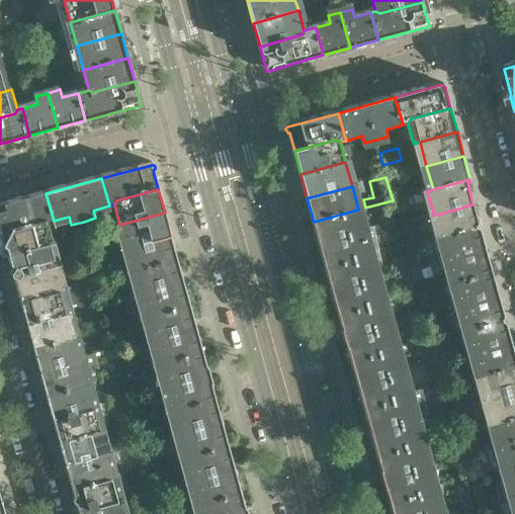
[(54,221),(46,193),(0,205),(0,224),(2,232),(44,221),(48,223),(54,221)]
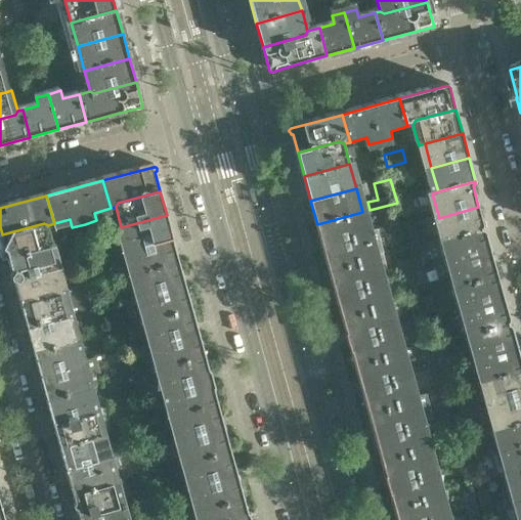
[(485,230),(478,207),(439,218),(445,242),(485,230)]
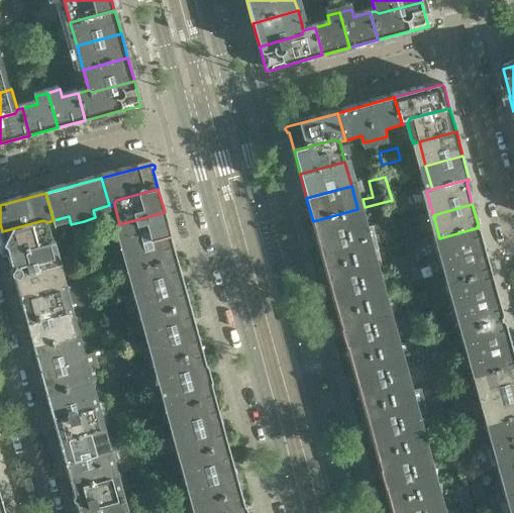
[(365,232),(357,209),(313,221),(319,244),(365,232)]
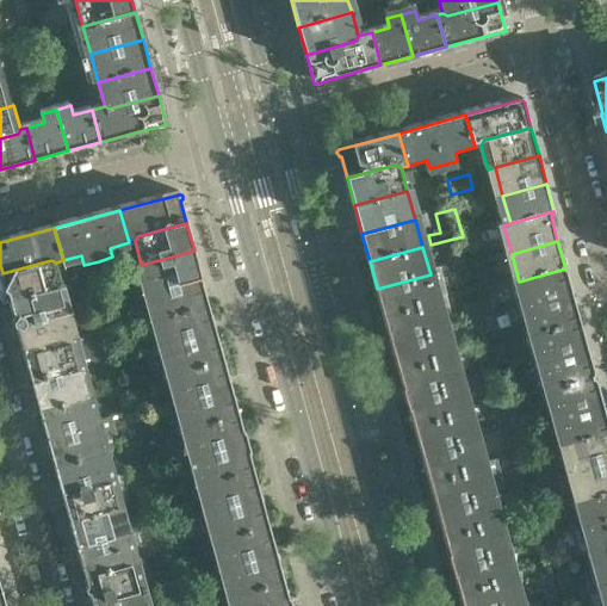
[(202,278),(194,251),(141,265),(149,292),(202,278)]
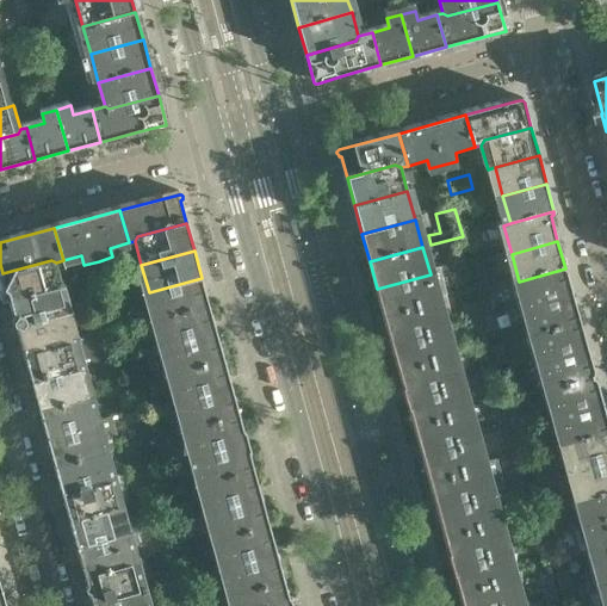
[(63,286),(56,263),(51,260),(2,273),(10,301),(59,288),(63,286)]
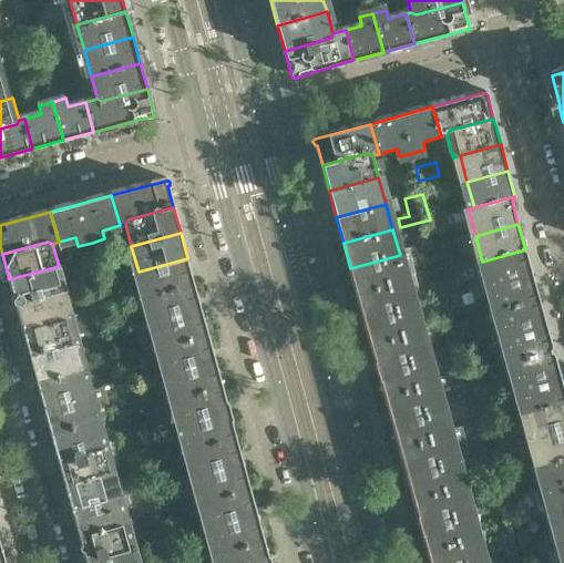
[(532,275),(525,249),(482,262),(489,286),(532,275)]
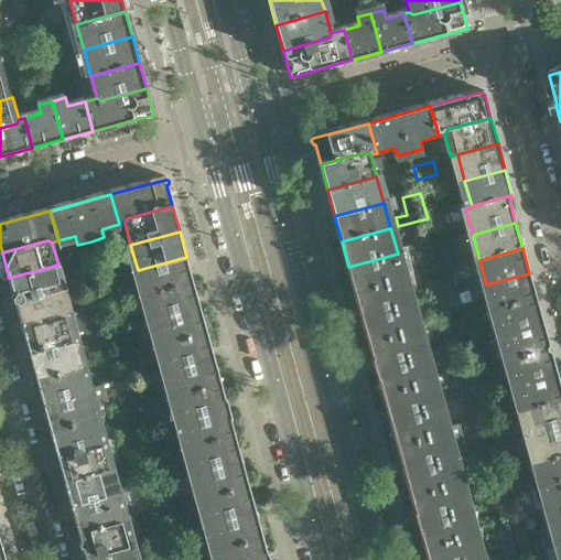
[(405,279),(398,254),(348,267),(356,292),(405,279)]
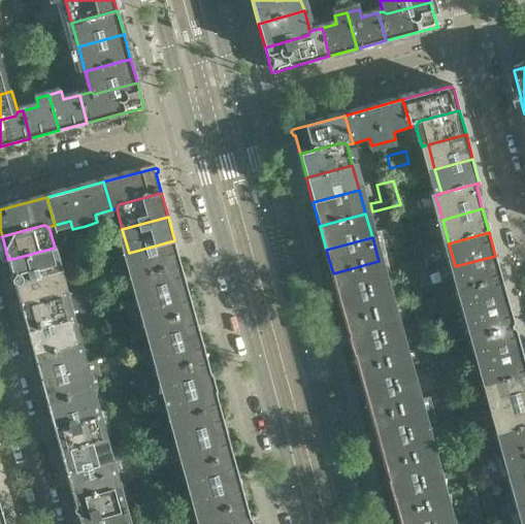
[(181,264),(174,240),(129,253),(119,256),(124,272),(133,270),(135,276),(181,264)]
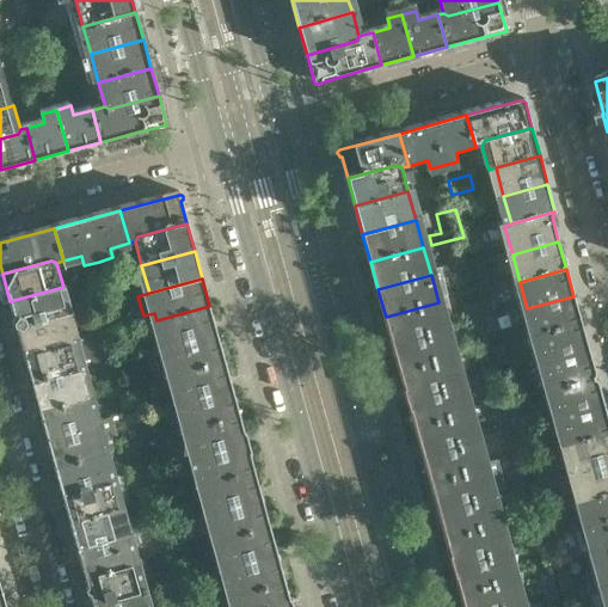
[(66,316),(59,288),(10,301),(18,329),(66,316)]
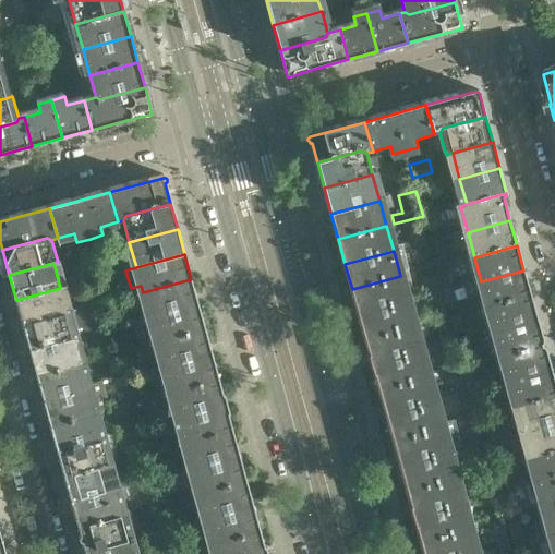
[(530,296),(523,271),(481,281),(489,306),(530,296)]
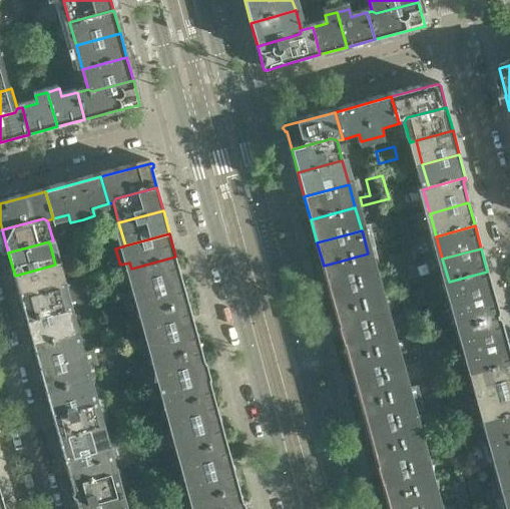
[(374,277),(368,253),(324,266),(330,290),(374,277)]
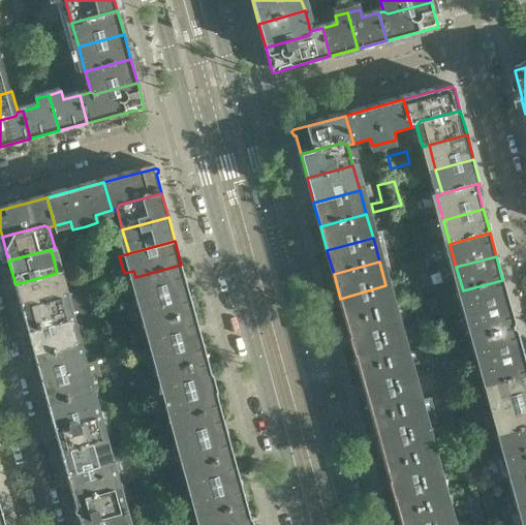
[(188,288),(185,277),(181,265),(135,277),(143,301),(188,288)]
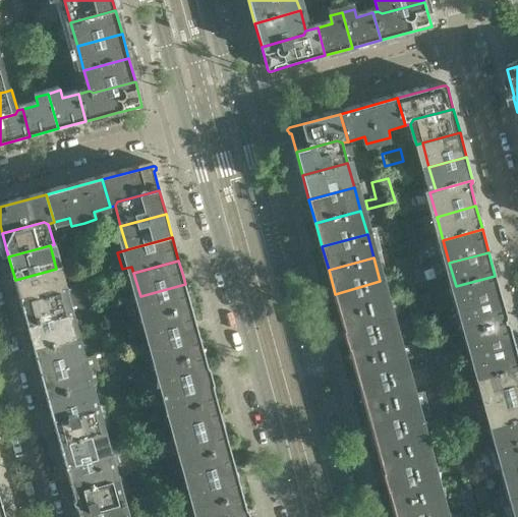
[(63,292),(56,269),(15,280),(21,303),(63,292)]
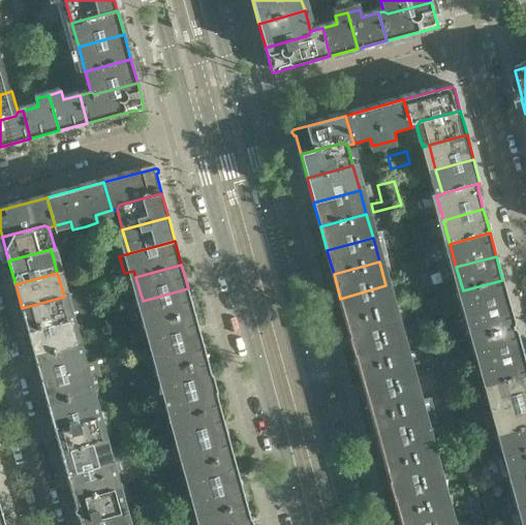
[(509,304),(502,280),(463,290),(469,314),(509,304)]
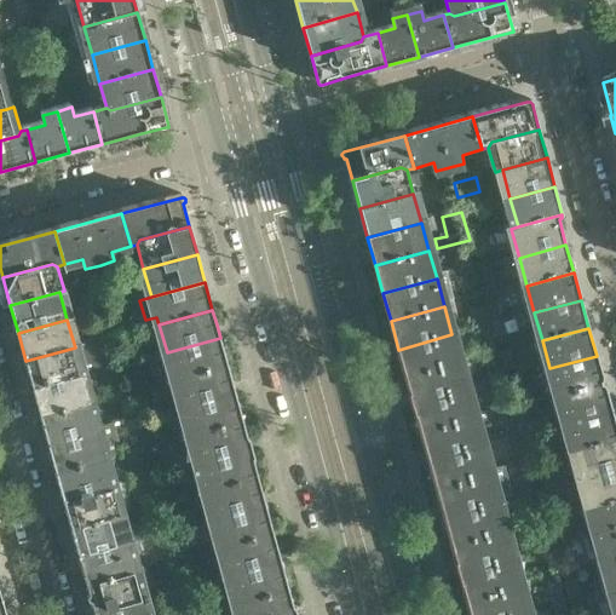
[(134,340),(132,332),(132,331),(119,334),(121,344),(134,340)]
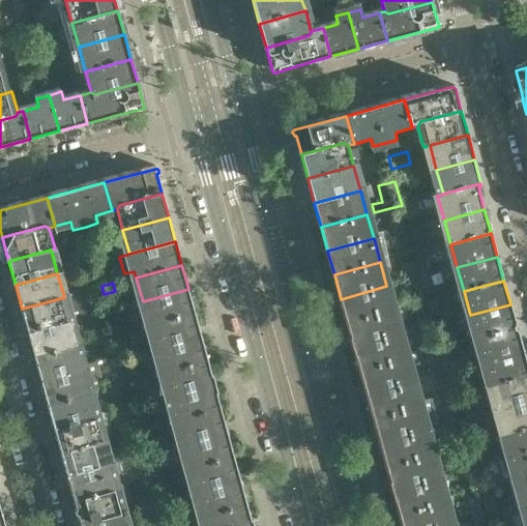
[(393,311),(386,286),(341,299),(347,323),(393,311)]
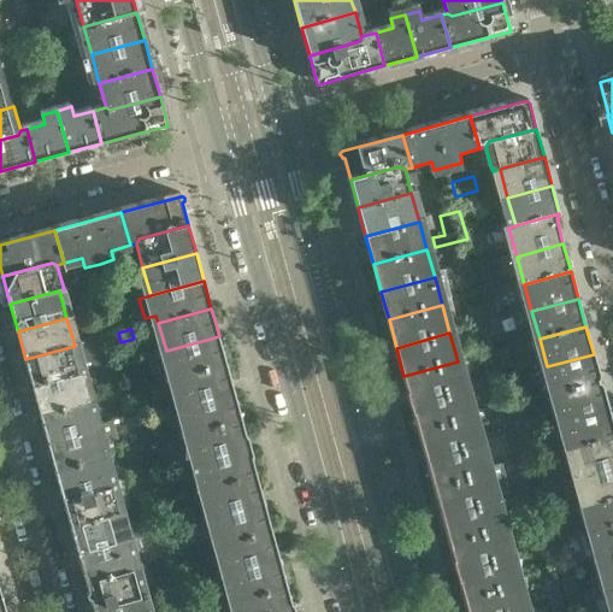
[(227,364),(223,351),(219,336),(166,351),(174,380),(227,364)]
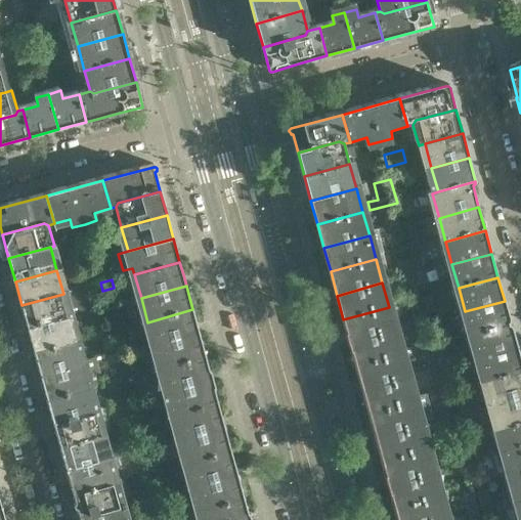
[(70,318),(63,294),(22,305),(28,330),(70,318)]
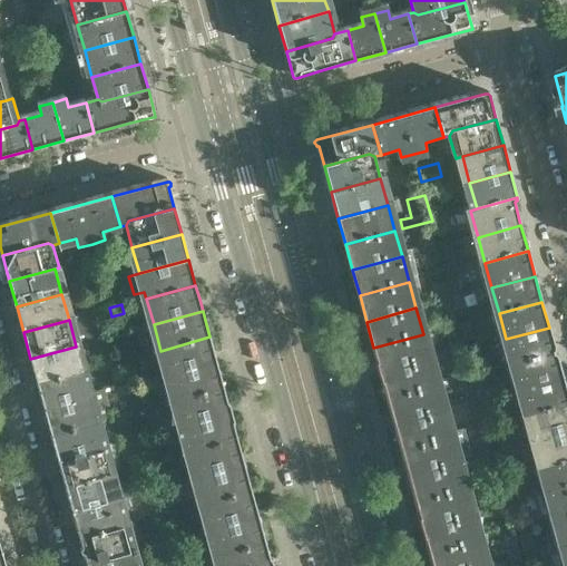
[(556,353),(549,328),(506,339),(512,364),(556,353)]
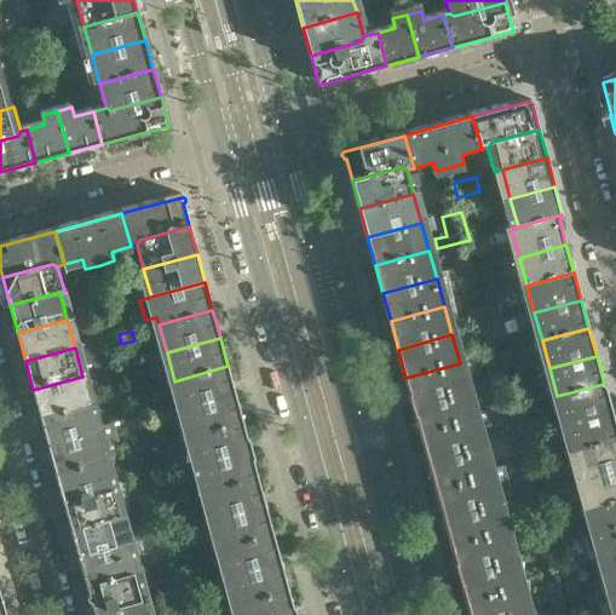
[(467,391),(460,363),(406,378),(414,406),(467,391)]
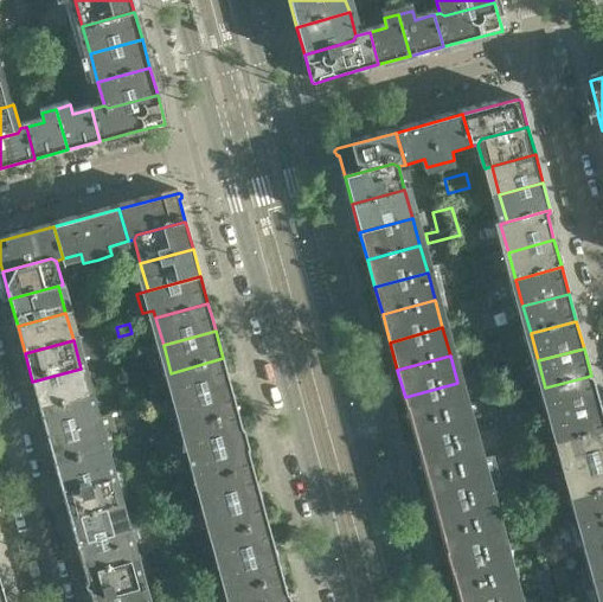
[(231,386),(226,372),(223,358),(171,373),(178,401),(231,386)]
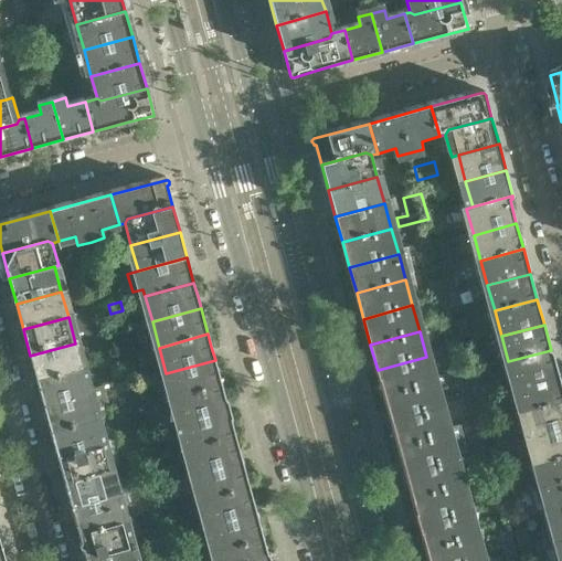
[(82,369),(75,343),(30,356),(38,381),(82,369)]
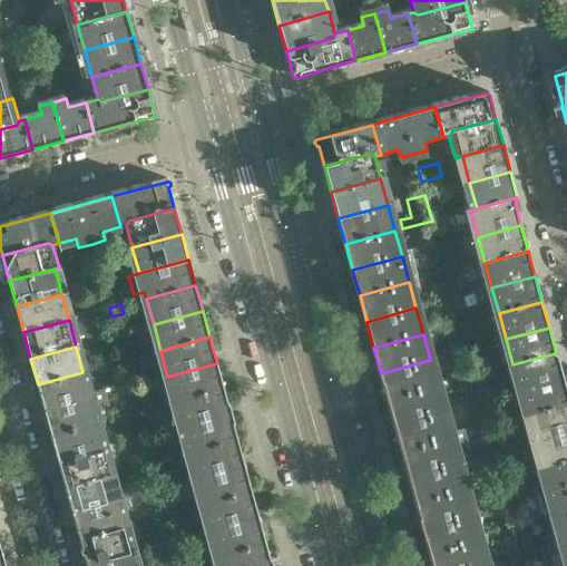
[(136,357),(134,349),(121,352),(124,360),(136,357)]
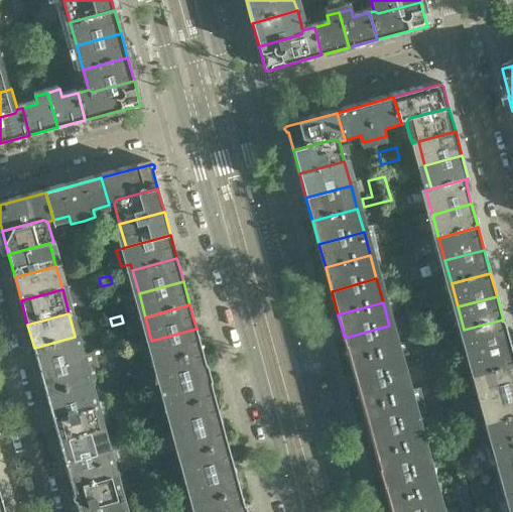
[(509,342),(503,320),(464,330),(471,353),(509,342)]
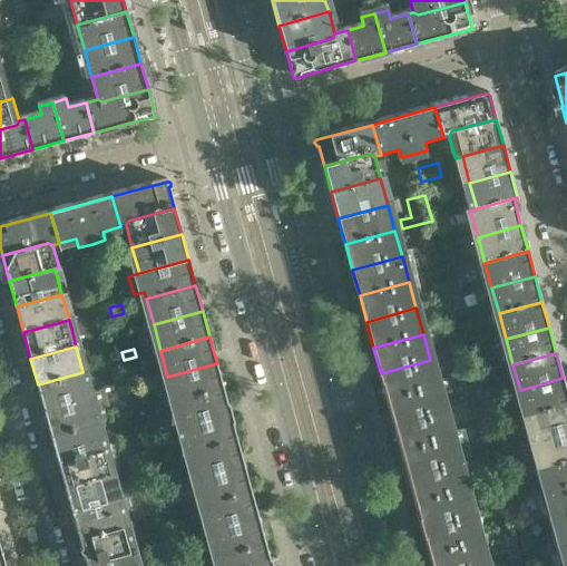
[(138,366),(136,357),(124,360),(126,369),(138,366)]
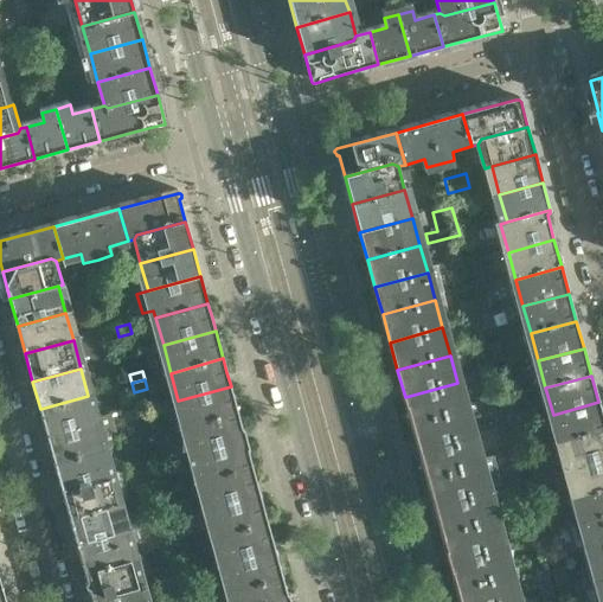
[(464,410),(457,383),(405,397),(412,424),(464,410)]
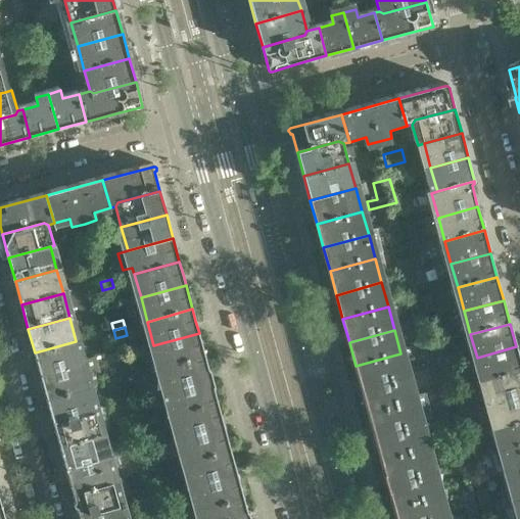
[(205,357),(202,344),(199,333),(153,345),(160,369),(205,357)]
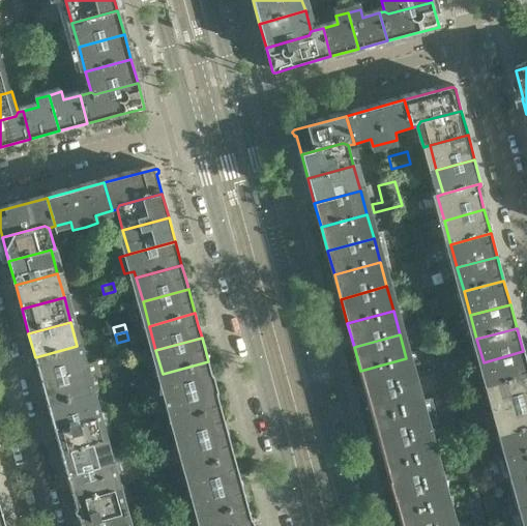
[(84,370),(77,346),(35,357),(41,381),(84,370)]
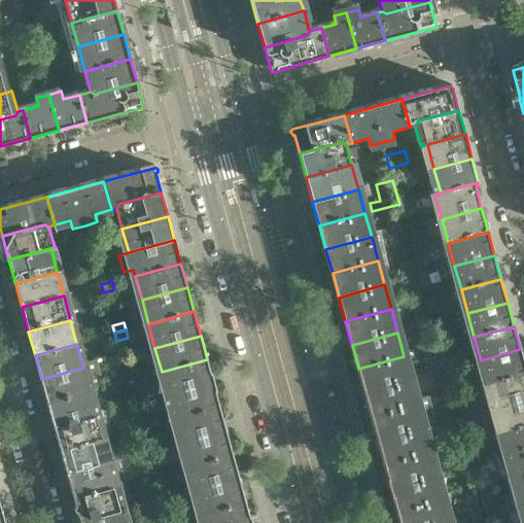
[(523,360),(520,349),(481,360),(487,384),(523,374),(523,360)]
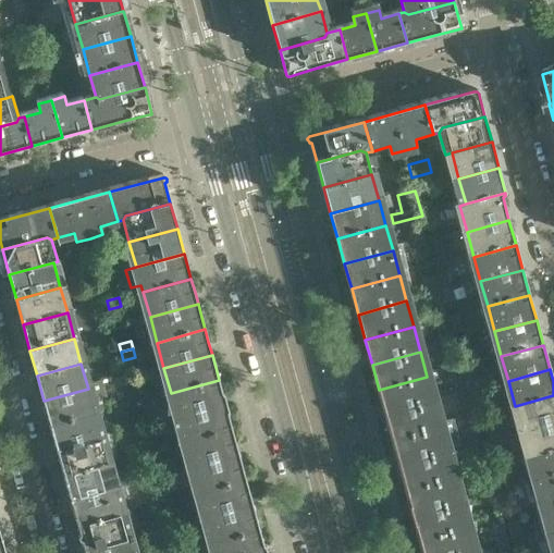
[(434,402),(427,377),(379,390),(385,415),(434,402)]
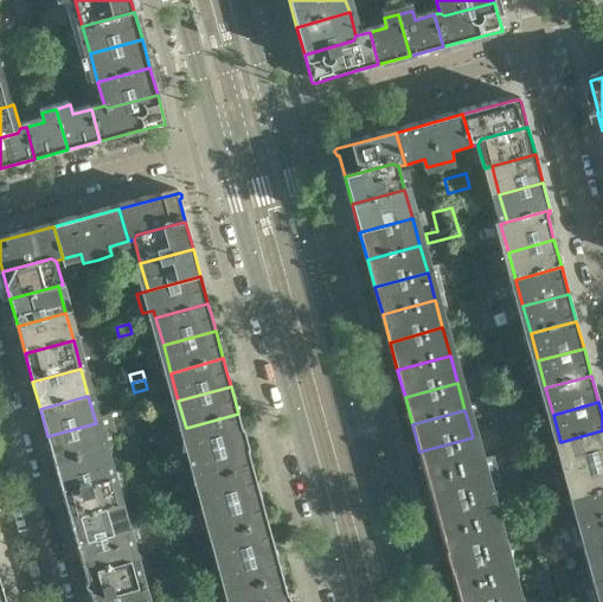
[(245,441),(242,427),(238,414),(186,428),(193,455),(245,441)]
